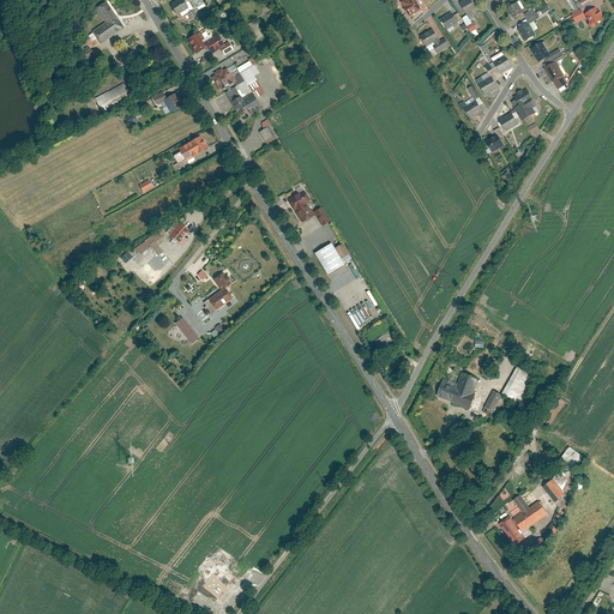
[(187,8),(181,0),(179,0),(170,6),(176,16),(187,8)]
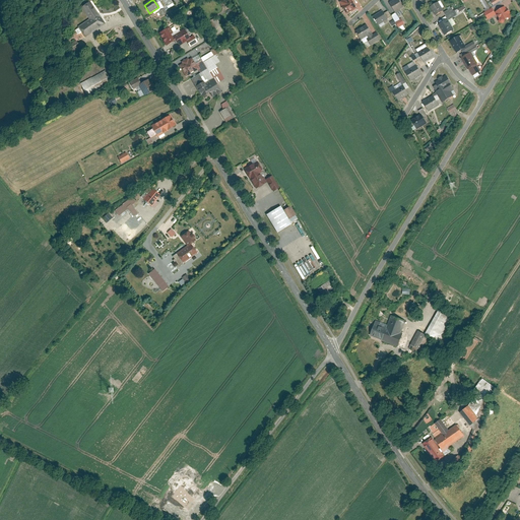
[(163,0),(169,9),(174,6),(170,0),(163,0)]
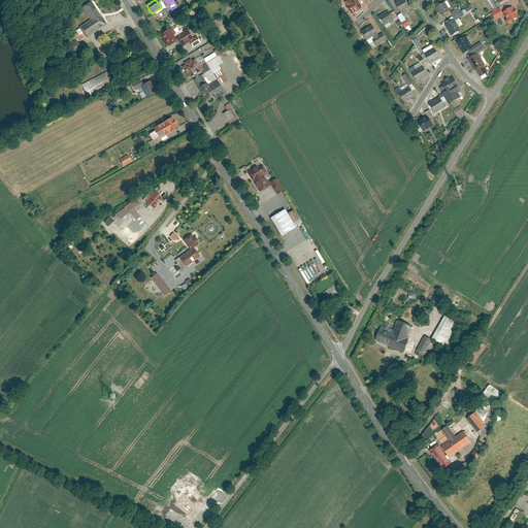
[(344,5),(351,17),(362,9),(358,2),(361,0),(360,0),(345,0),(348,3),(344,5)]
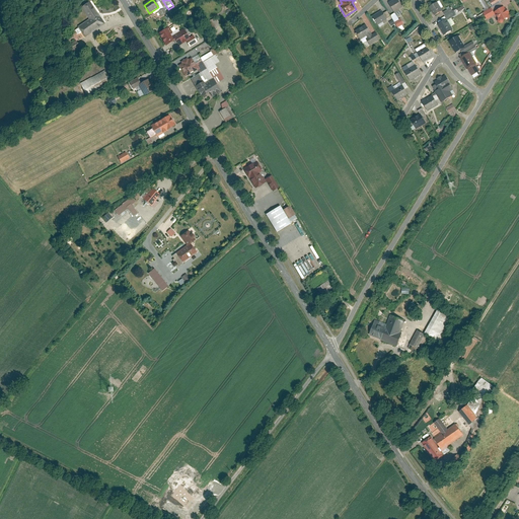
[(396,0),(394,0),(387,4),(392,11),(400,6),(396,0)]
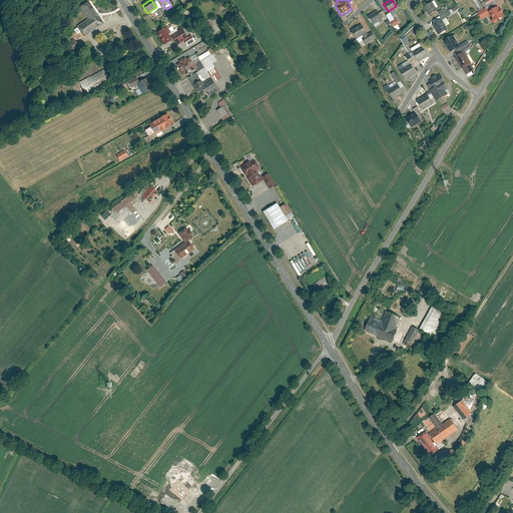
[(431,0),(430,0),(424,4),(430,13),(437,9),(431,0)]
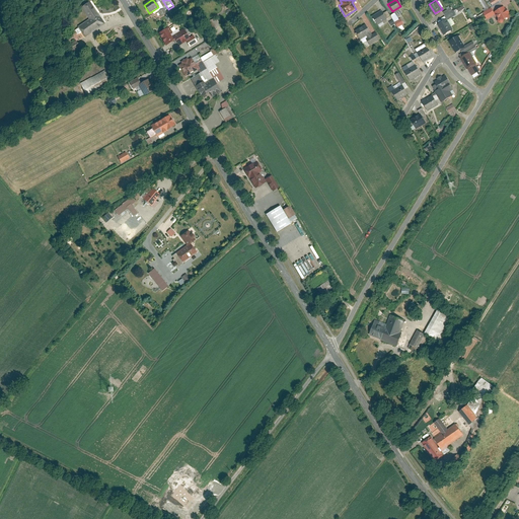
[(484,0),(479,0),(485,11),(488,9),(484,0)]
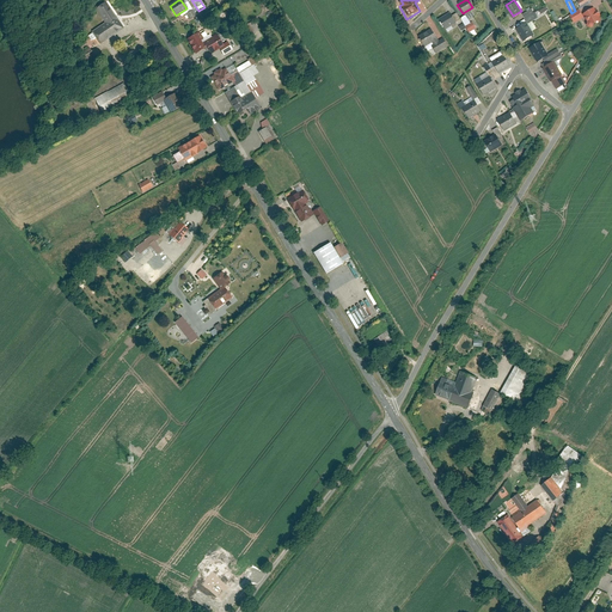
[(124,29),(105,1),(96,8),(105,23),(92,32),(101,44),(124,29)]
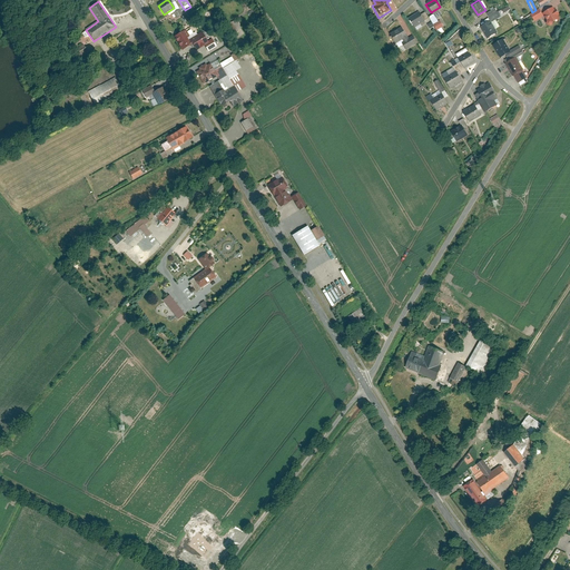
[(541,10),(530,16),(533,21),(543,17),(548,26),(557,21),(553,16),(558,15),(554,9),(543,15),(541,10)]
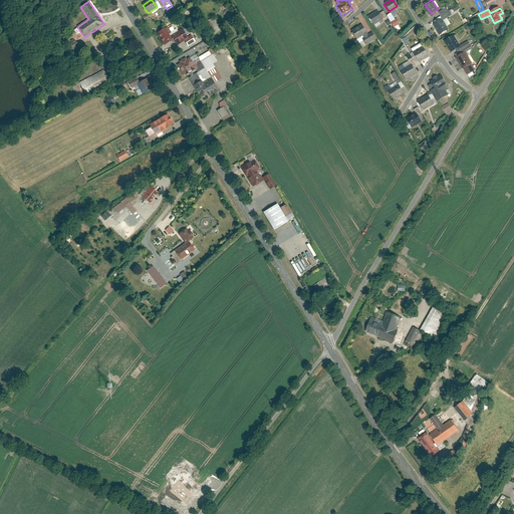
[(376,12),(368,17),(372,23),(381,18),(376,12)]
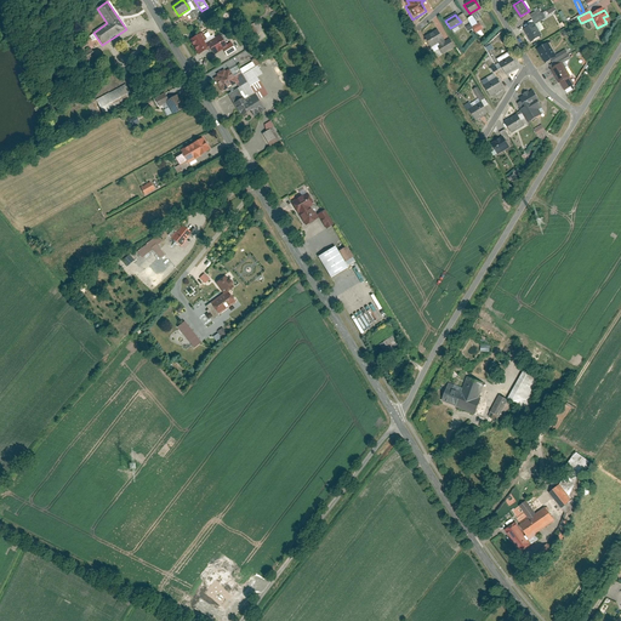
[(484,29),(480,22),(472,27),(476,34),(484,29)]
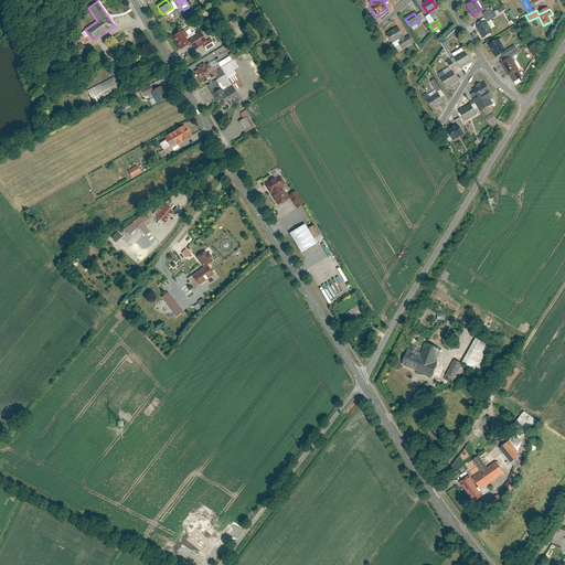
[(227,34),(234,30),(228,22),(222,25),(227,34)]
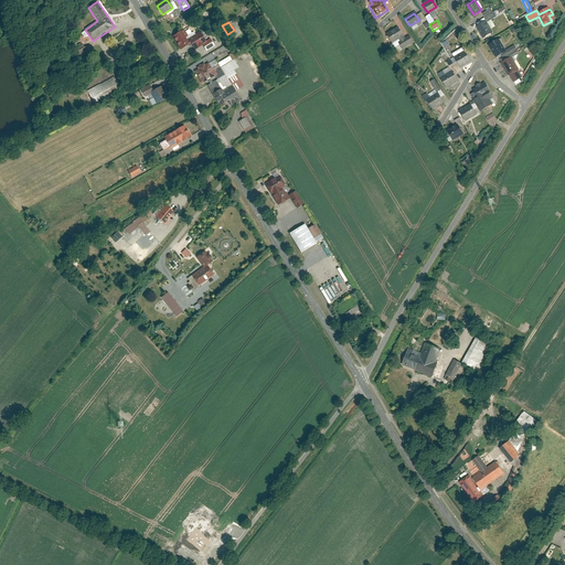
[(484,23),(477,28),(483,38),(490,33),(484,23)]
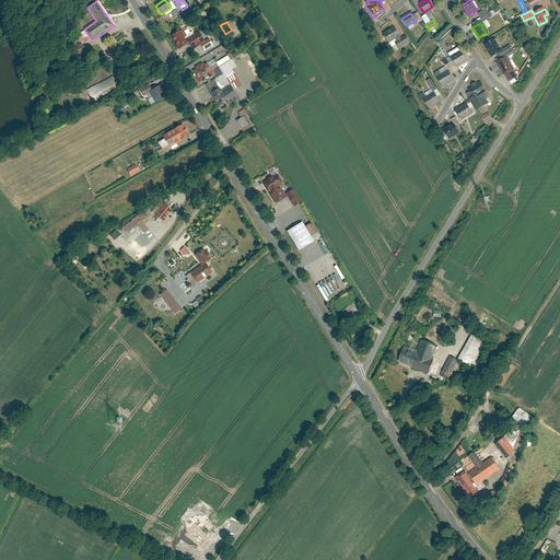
[(395,27),(385,34),(383,36),(388,44),(393,41),(399,49),(409,43),(405,36),(403,38),(395,27)]
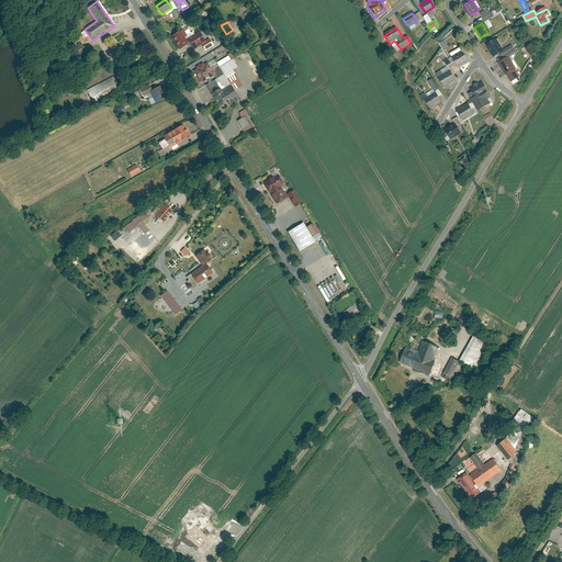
[(180,31),(171,36),(179,49),(187,45),(189,49),(204,42),(199,33),(186,41),(180,31)]
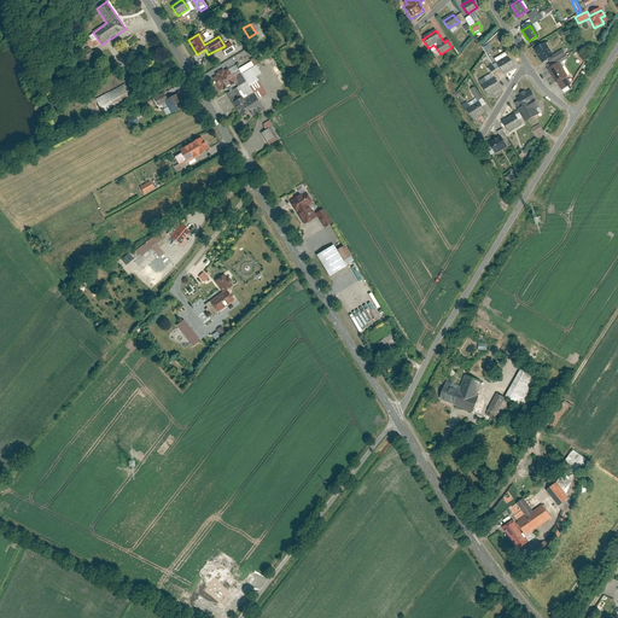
[(544,44),(534,51),(541,64),(553,57),(544,44)]
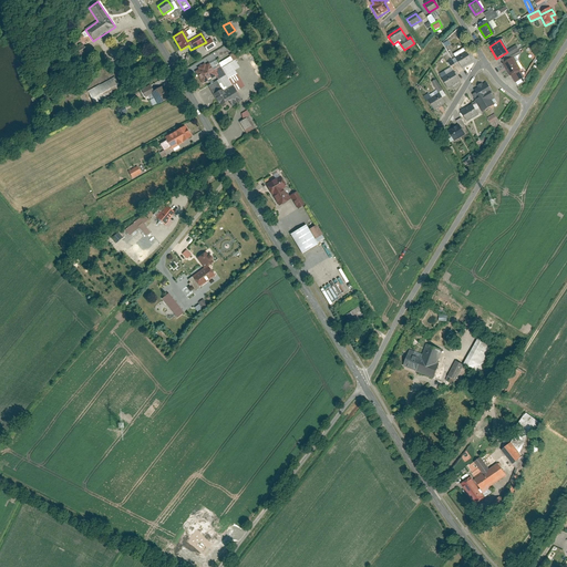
[(88,51),(83,44),(76,49),(81,55),(88,51)]
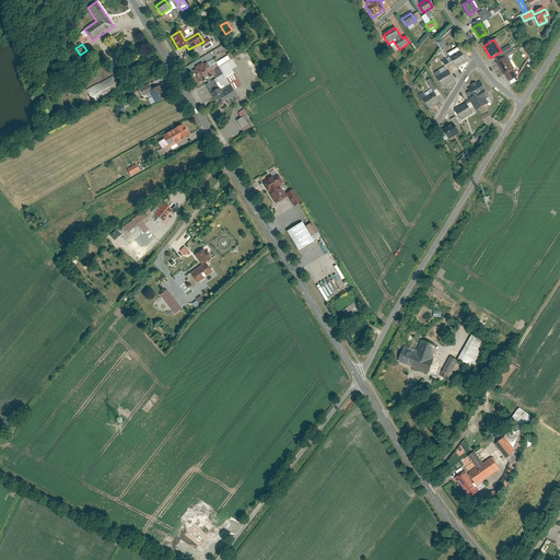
[(510,44),(501,49),(505,57),(514,53),(510,44)]
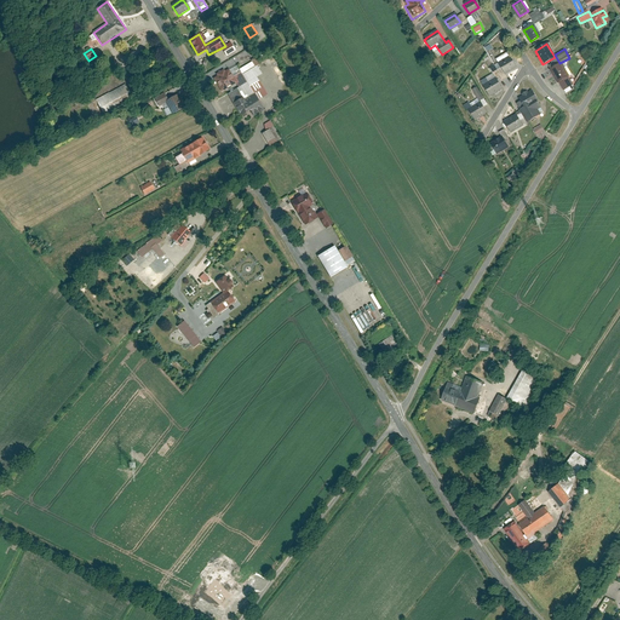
[(481,84),(489,98),(501,91),(497,84),(506,79),(504,75),(515,69),(507,55),(494,62),(498,70),(491,74),(492,78),(481,84)]
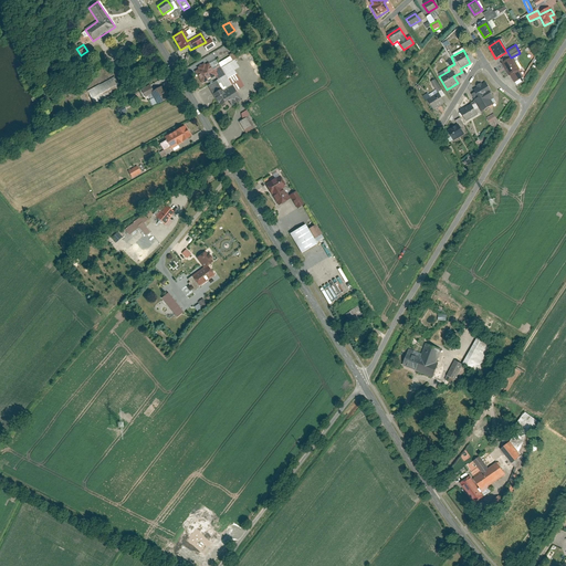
[(512,59),(502,64),(510,76),(511,75),(515,83),(521,80),(516,73),(519,72),(512,59)]
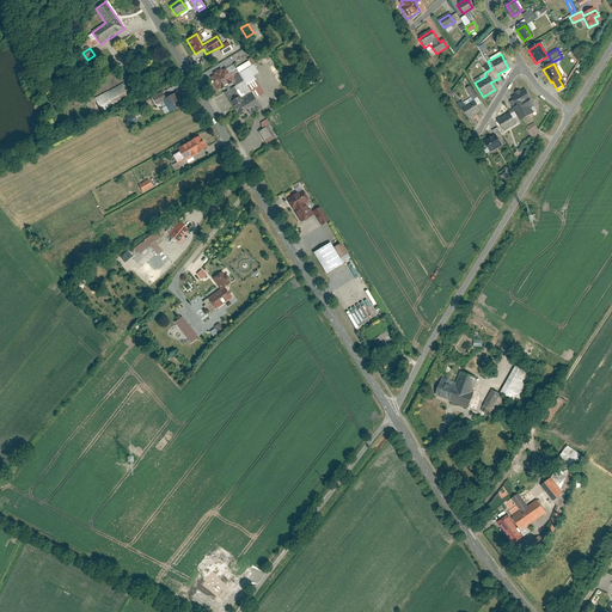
[(242,83),(224,92),(237,114),(255,104),(251,98),(259,93),(249,75),(255,73),(250,66),(236,74),(242,83)]
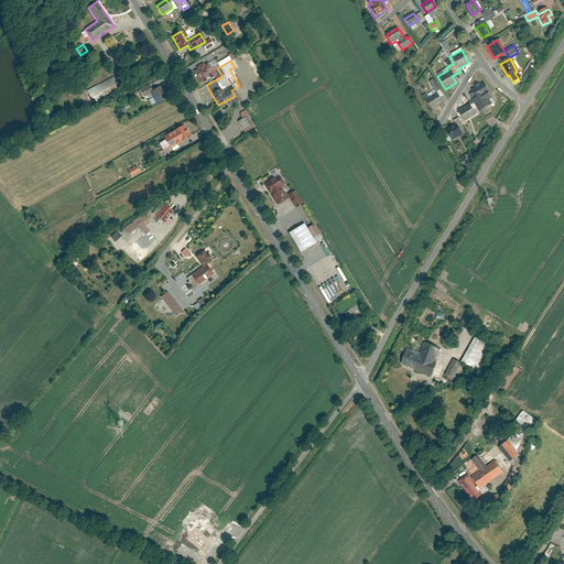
[(214,74),(206,62),(202,64),(201,62),(194,65),(196,67),(191,71),(199,84),(214,74)]
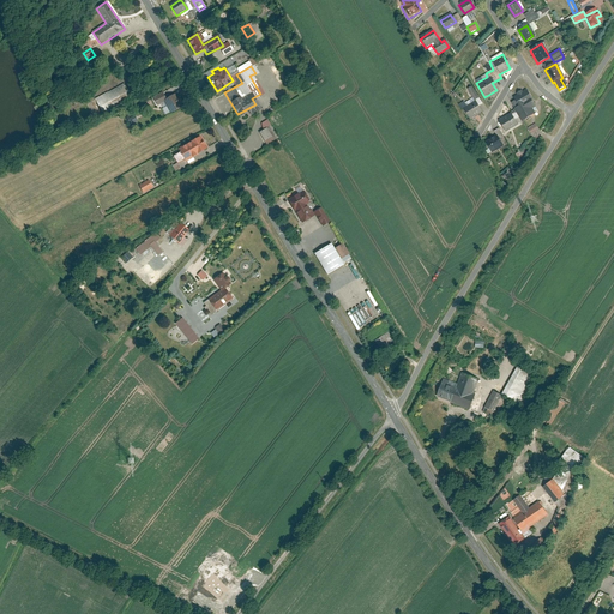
[(104,115),(133,100),(125,84),(108,92),(108,91),(95,100),(104,115)]
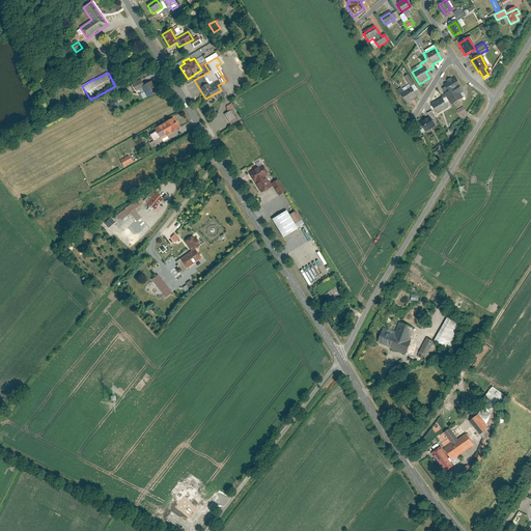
[(409,76),(404,78),(410,88),(414,86),(409,76)]
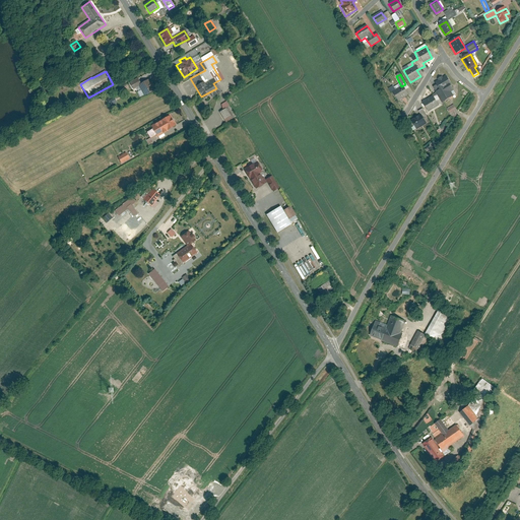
[(450,83),(445,75),(434,82),(438,89),(434,92),(441,103),(454,94),(448,85),(450,83)]
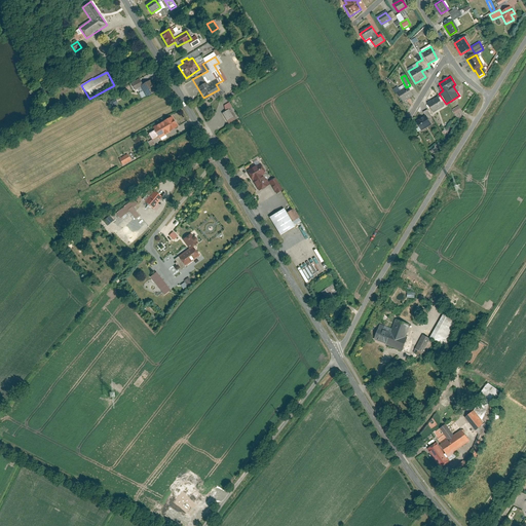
[(135,91),(141,87),(140,86),(143,84),(140,79),(130,83),(135,91)]
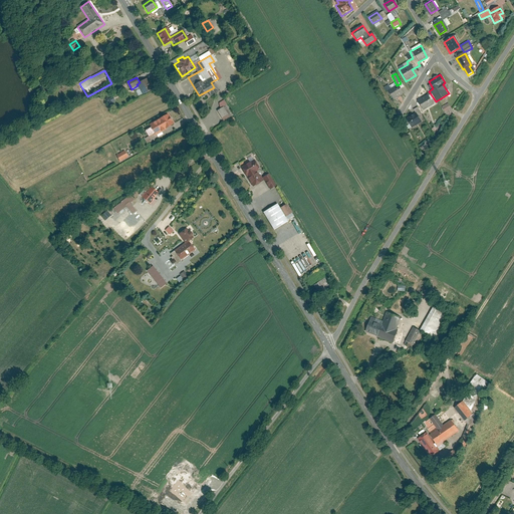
[(149,80),(147,78),(140,82),(137,84),(138,85),(144,95),(153,89),(152,87),(153,86),(150,80),(149,80)]
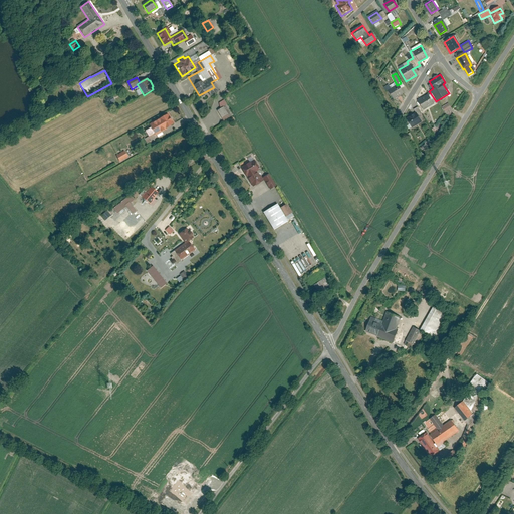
[(384,90),(392,102),(403,96),(396,84),(384,90)]
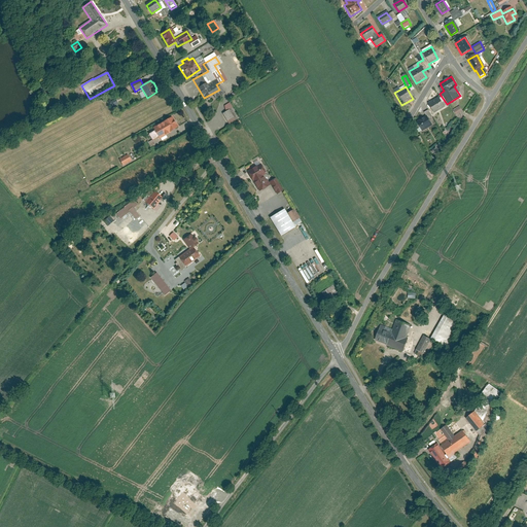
[(443,107),(437,98),(427,104),(432,113),(443,107)]
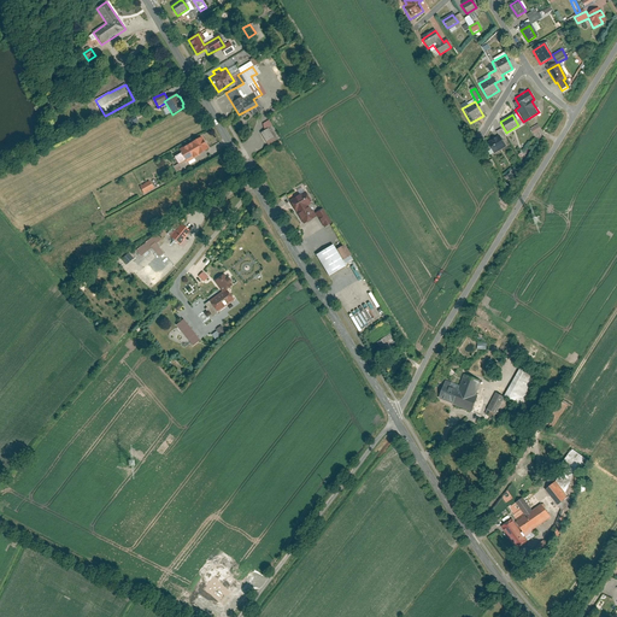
[(280,139),(269,121),(263,124),(264,131),(260,134),(268,146),(280,139)]
